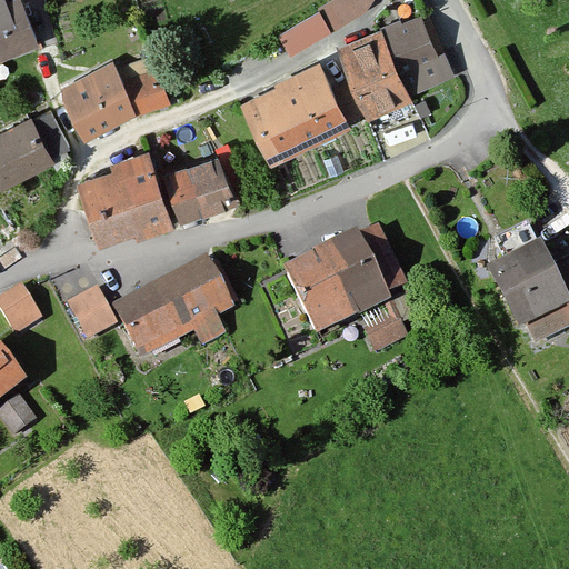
[(0,0),(0,55),(37,40),(20,0),(15,0),(7,3),(6,0),(0,0)]
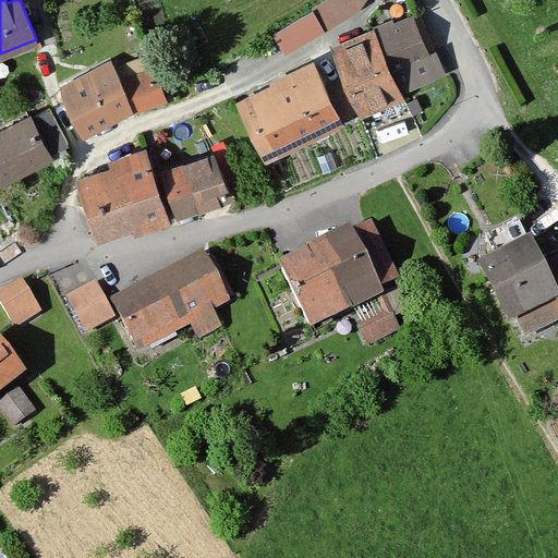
[(363,0),(326,0),(314,8),(326,27),(358,9),(363,0)]
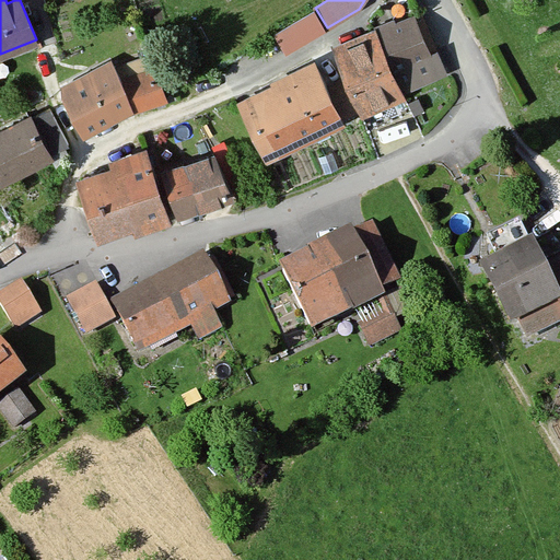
[(327,27),(315,8),(275,32),(287,51),(327,27)]
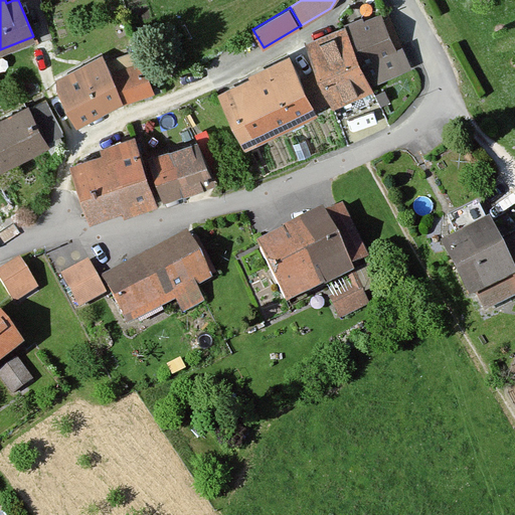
[(387,9),(349,26),(372,82),(410,68),(387,9)]
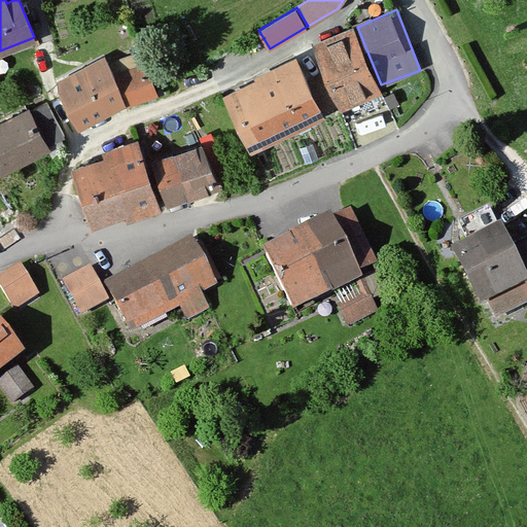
[(381,84),(357,27),(314,44),(327,75),(308,82),(319,111),(338,104),(340,109),(384,91),(381,84)]
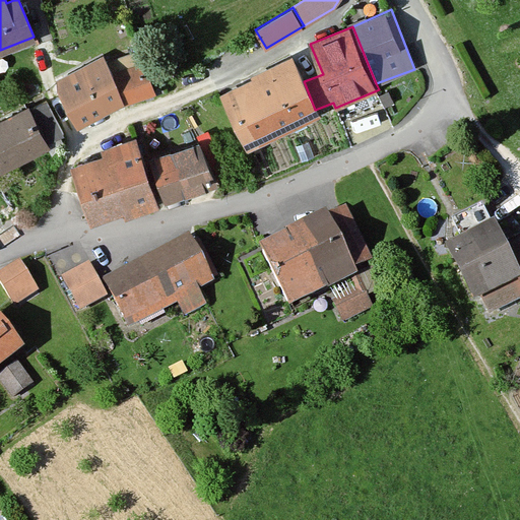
[(103,56),(58,79),(78,122),(154,87),(140,50),(107,61),(103,56)]
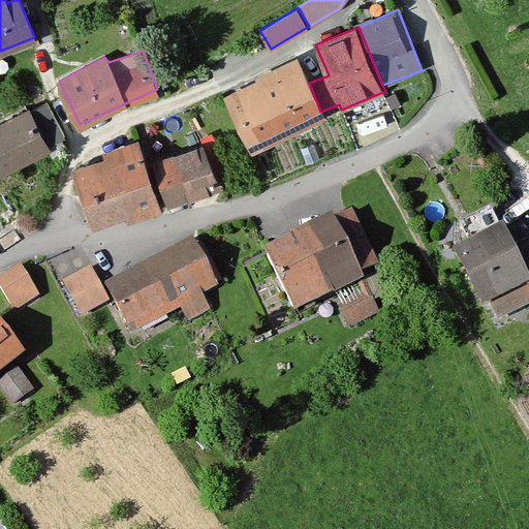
[(309,83),(298,61),(227,94),(253,149),(323,116),(320,112),(309,83)]
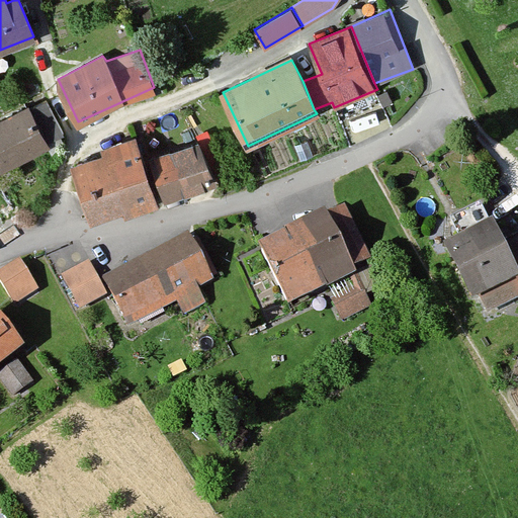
[(47,102),(30,110),(46,141),(62,132),(47,102)]
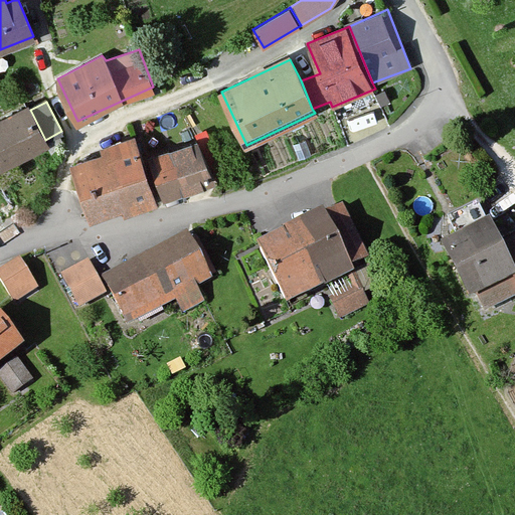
[(30,110),(28,107),(0,121),(0,164),(46,142),(45,140),(30,110)]
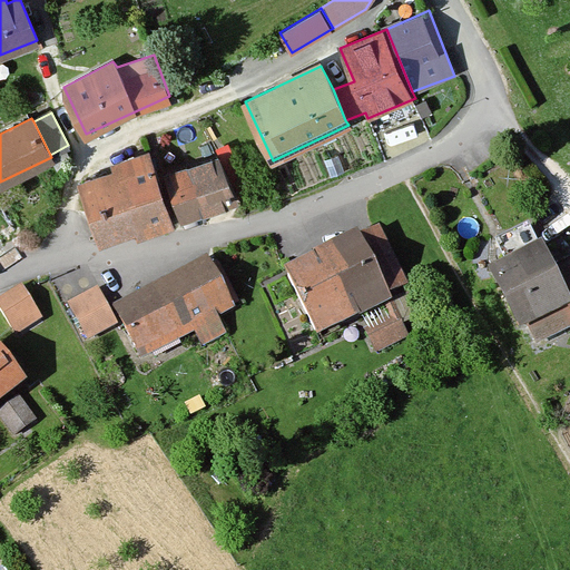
[(170,218),(147,150),(115,161),(117,167),(79,179),(100,242),(170,218)]
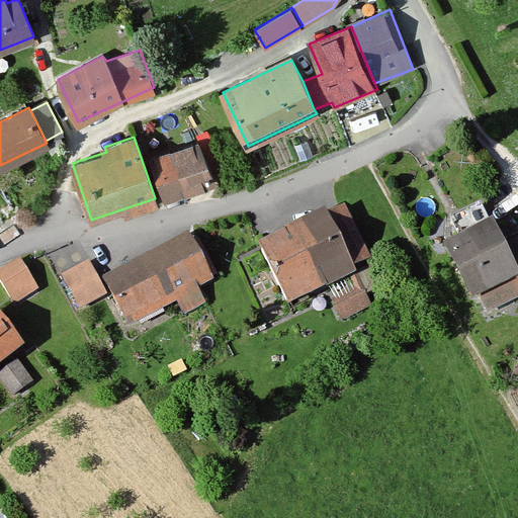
[(197,142),(152,157),(164,196),(210,181),(197,142)]
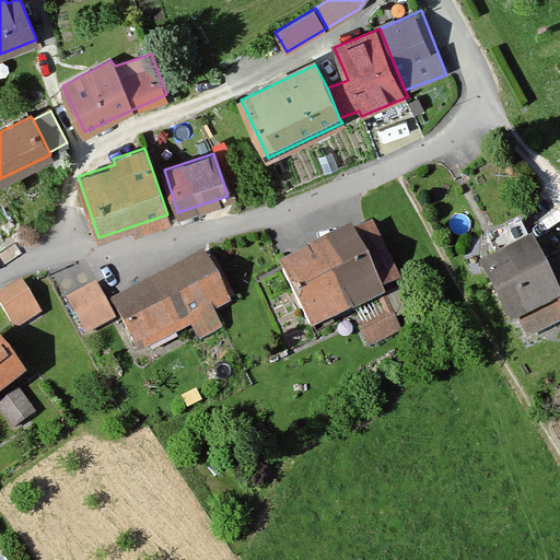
[(559,280),(557,282),(535,237),(529,240),(520,219),(488,235),(498,255),(481,263),(511,322),(559,298),(559,280)]
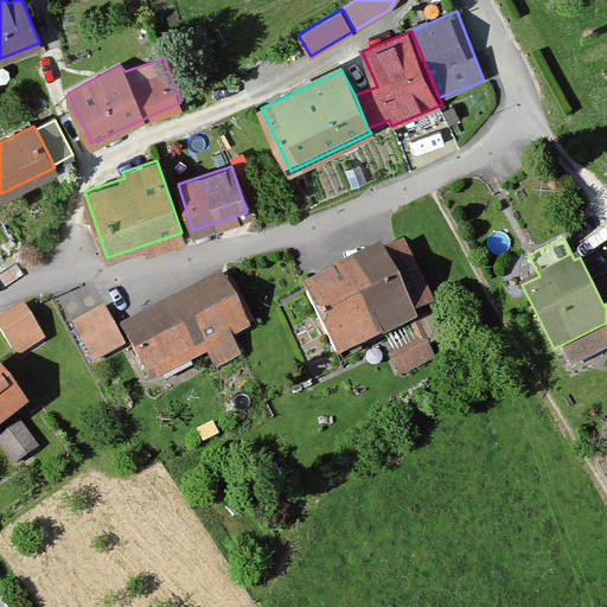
[(433,313),(400,243),(308,285),(340,353),(381,336),(400,375),(436,358),(419,319),(433,313)]
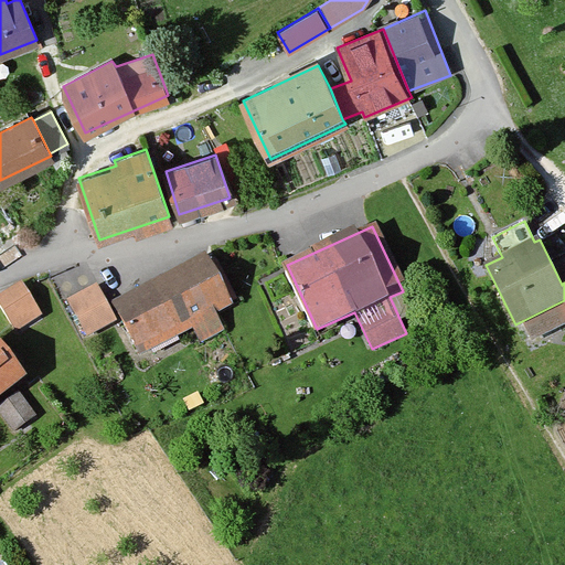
[(236,306),(215,262),(123,307),(148,359),(199,333),(203,342),(231,329),(223,312),(236,306)]
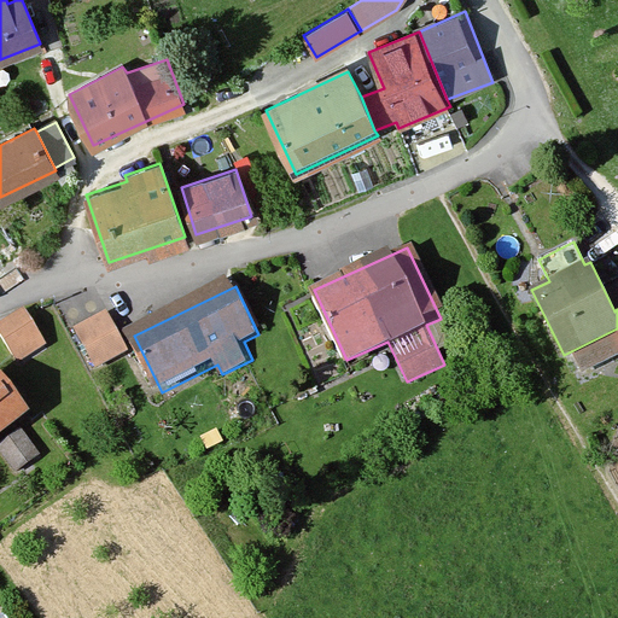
[(45,345),(23,313),(0,327),(0,333),(18,362),(45,345)]
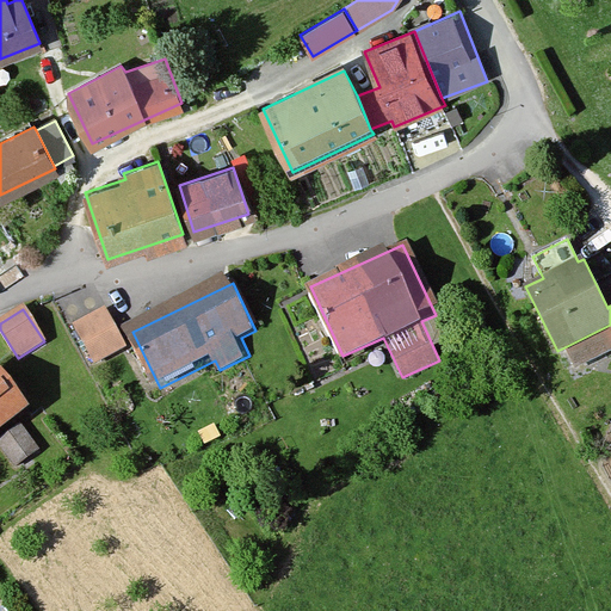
[(124,347),(104,309),(74,325),(94,363),(124,347)]
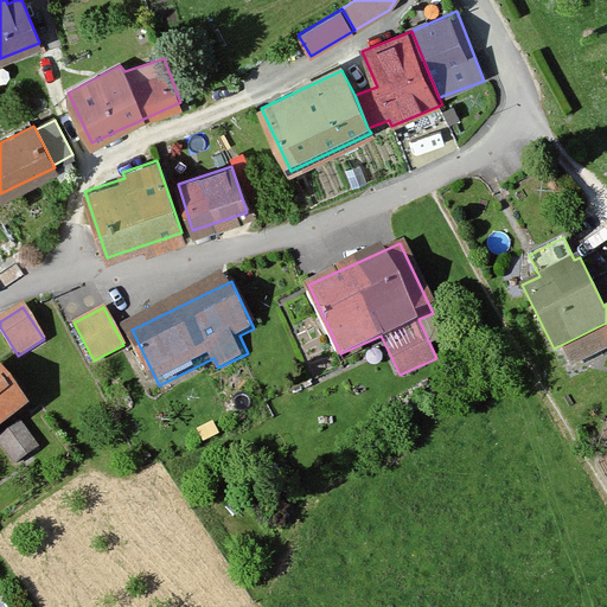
[(0,427),(26,407),(0,372),(0,427)]
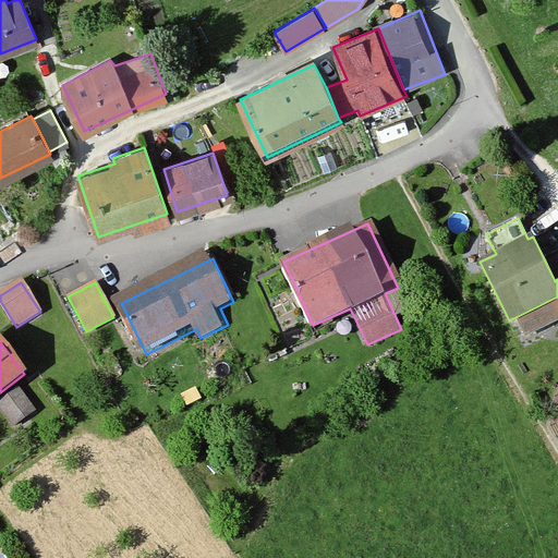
[(19,388),(0,400),(0,409),(13,427),(36,411),(19,388)]
